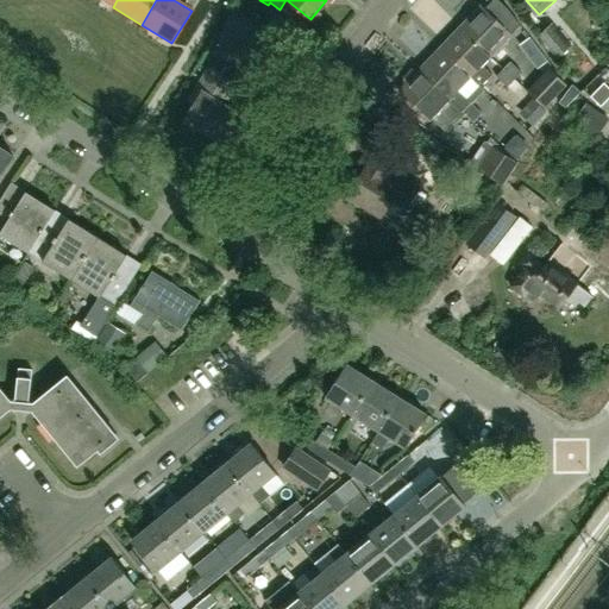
[(502,2),(489,16),(483,10),(479,6),(459,27),(491,60),(514,36),(512,35),(521,25),(508,8),(502,2)]
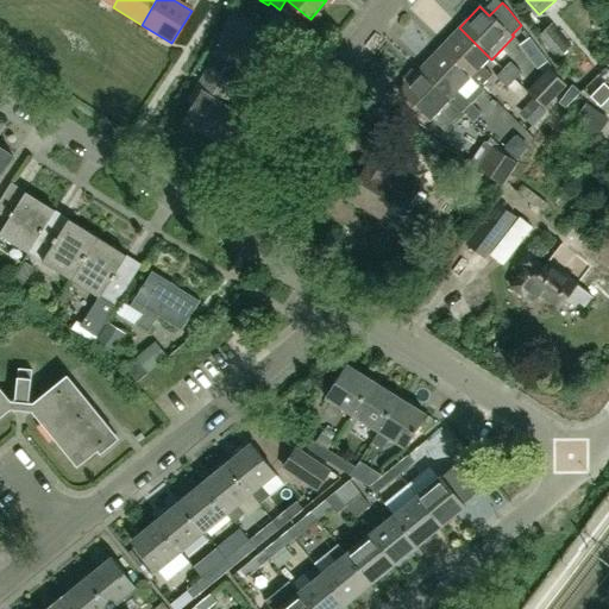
[(228,12),(215,33),(244,52),(257,31),(228,12)]
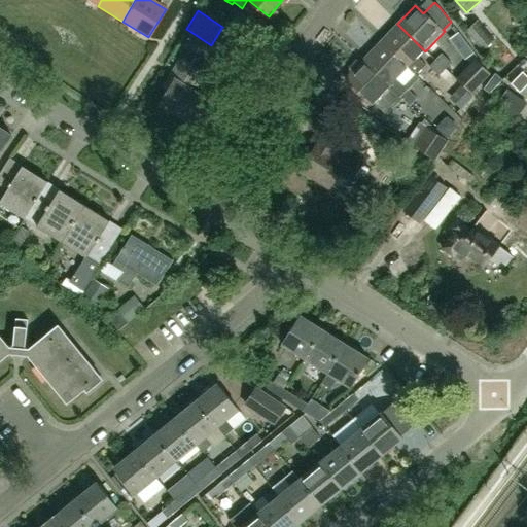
[(464,31),(482,51),(495,40),(478,20),(464,31)]
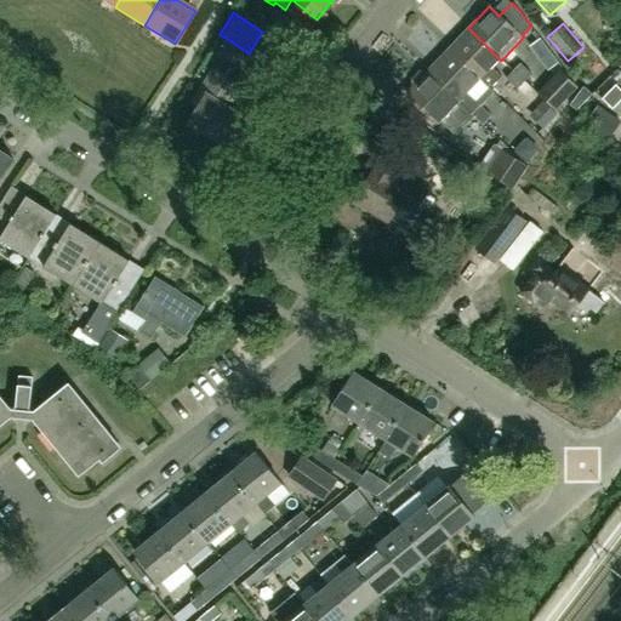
[(468,28),(448,50),(478,79),(490,89),(502,77),(493,69),(501,61),(468,28)]
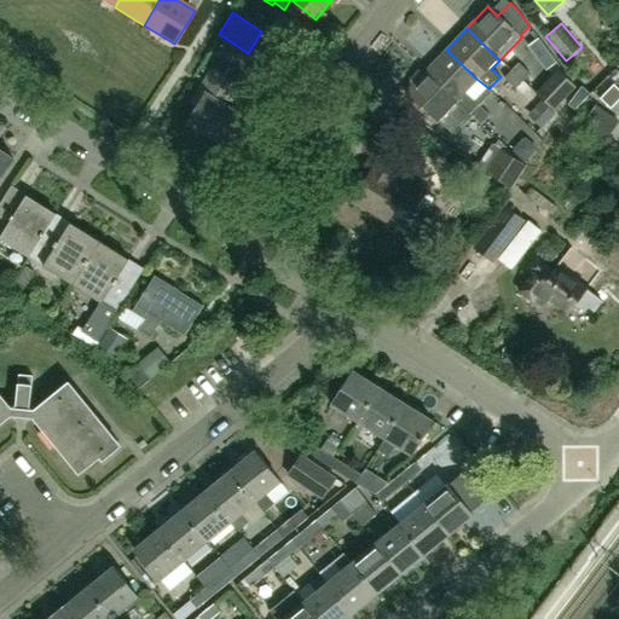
[(446,50),(427,70),(457,99),(470,113),(472,114),(479,106),(492,92),(489,88),(476,79),(446,50)]
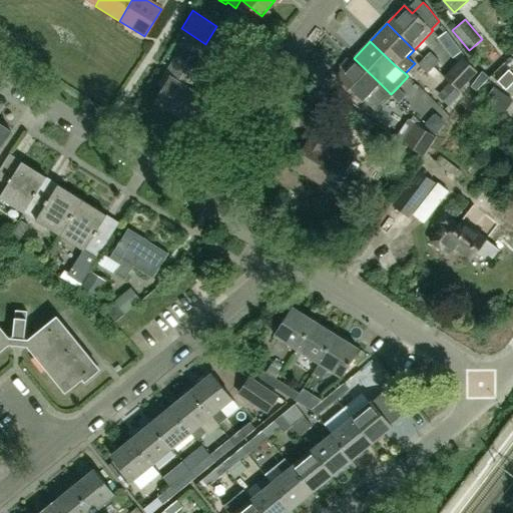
[(439,60),(430,52),(423,58),(433,67),(439,60)]
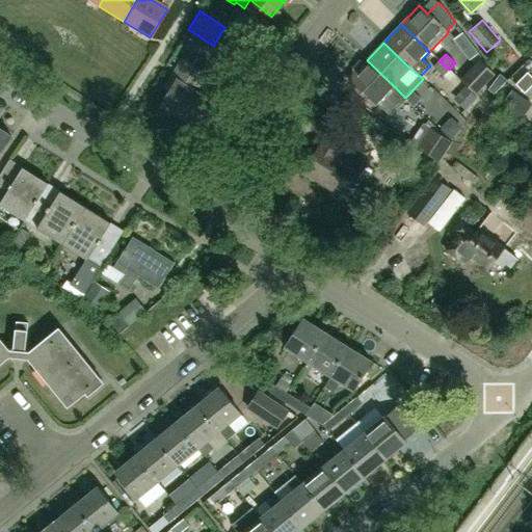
[(206,73),(182,57),(163,86),(168,89),(160,102),(191,123),(206,99),(194,91),(206,73)]
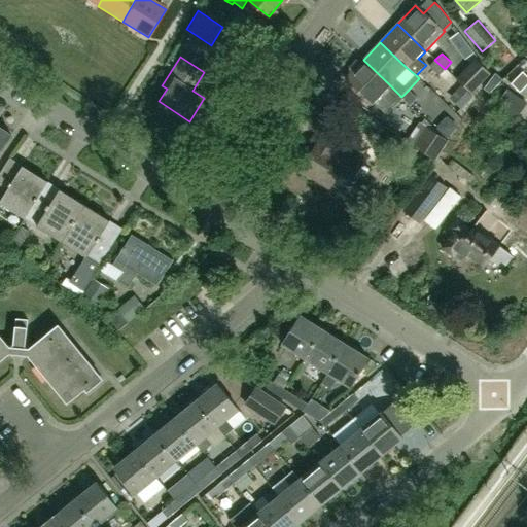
[(389,84),(363,60),(360,63),(358,61),(355,61),(347,69),(348,72),(350,74),(344,79),(371,105),(373,102),(384,113),(399,97),(400,96),(389,84)]
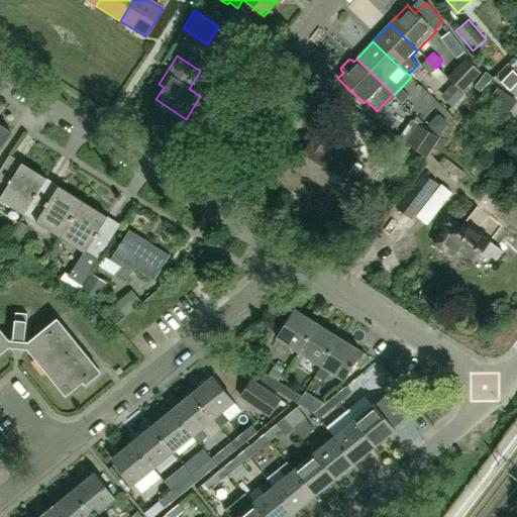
[(436,68),(426,59),(420,66),(446,90),(441,96),(453,107),(464,95),(462,93),(448,80),(436,68)]
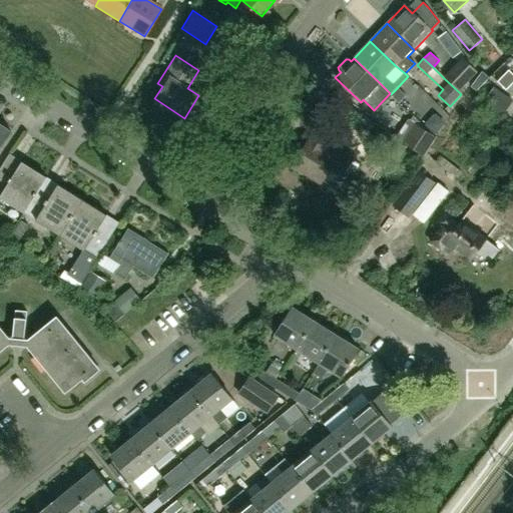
[(445,79),(459,92),(476,74),(462,61),(451,72),(445,79)]
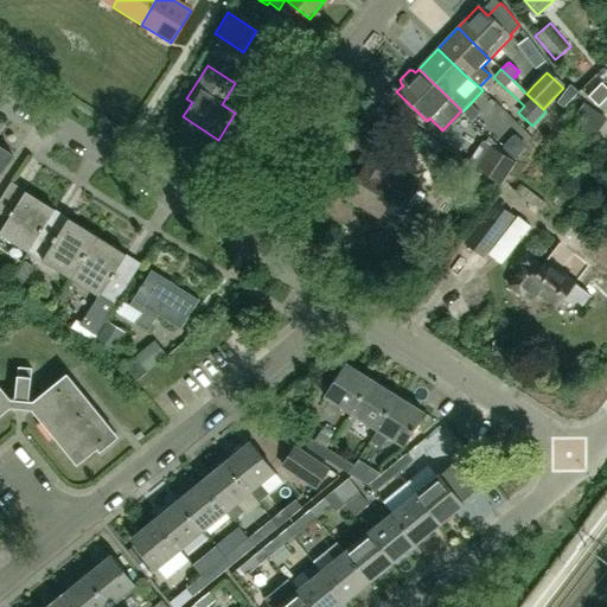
[(606,97),(606,88),(601,83),(595,90),(605,100),(606,97)]
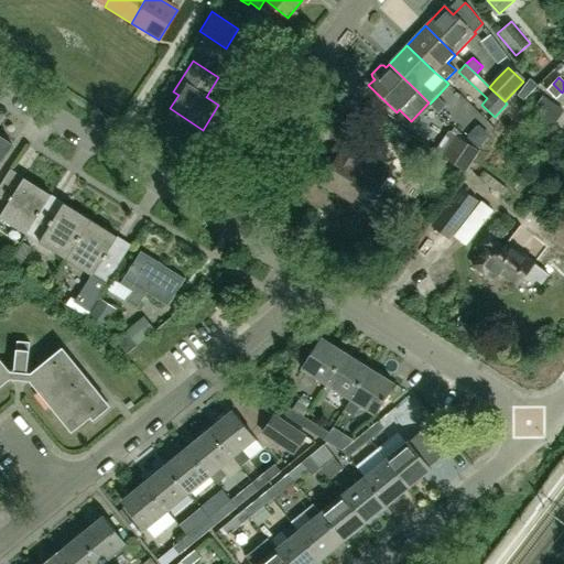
[(530,79),(517,97),(522,102),(538,86),(530,79)]
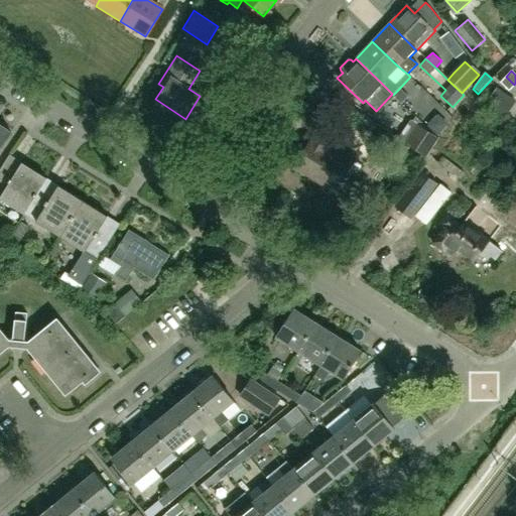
[(514,85),(506,77),(500,82),(509,91),(514,85)]
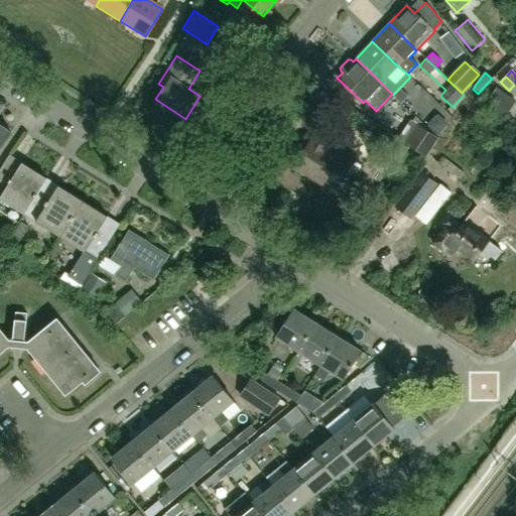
[(488,101),(497,108),(507,95),(497,88),(488,101)]
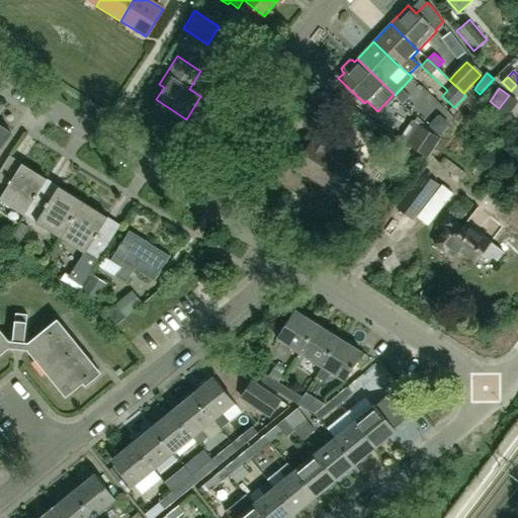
[(401,89),(395,95),(394,96),(404,105),(410,98),(401,89)]
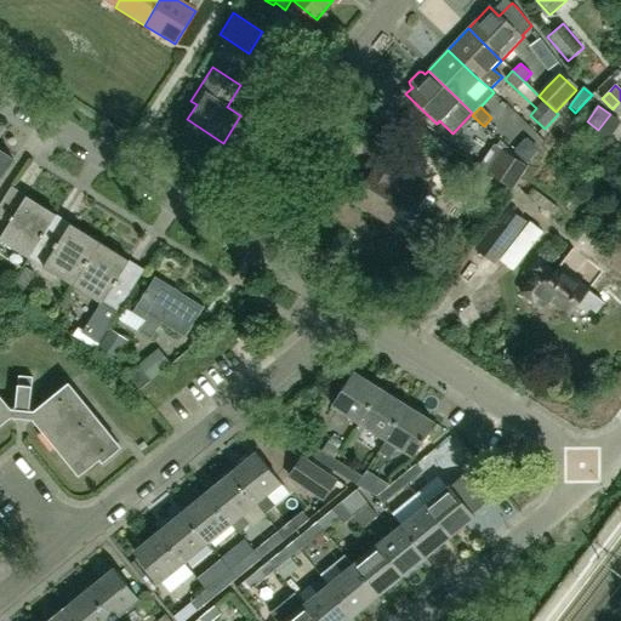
[(368,166),(372,170),(354,198),(387,218),(388,216),(403,226),(422,197),(408,187),(404,194),(393,187),(408,165),(381,147),(368,166)]
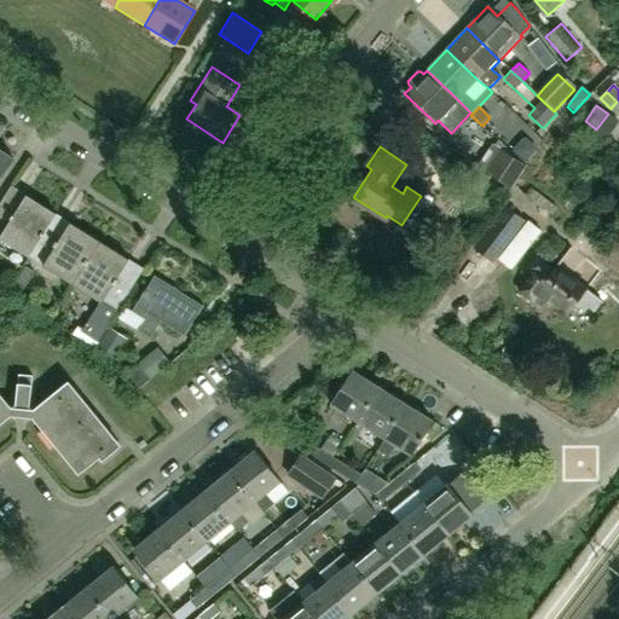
[(499,148),(484,172),(510,190),(527,166),(499,148)]
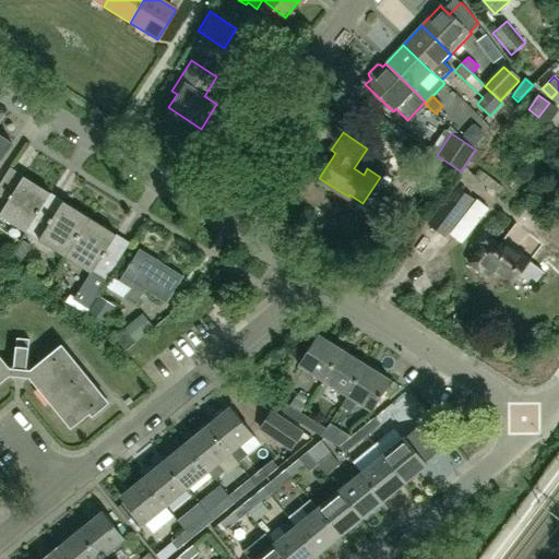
[(0,137),(0,162),(12,144),(0,137)]
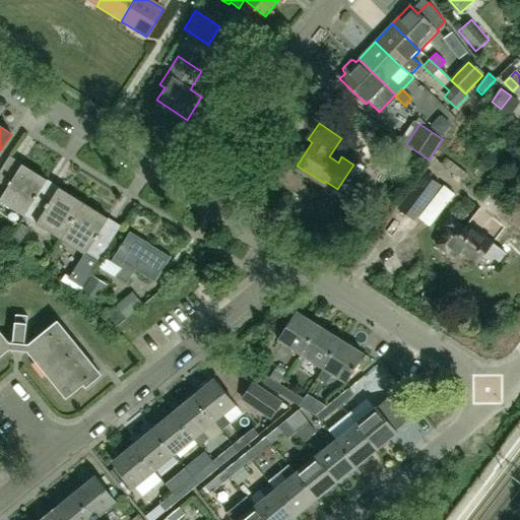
[(395,172),(403,161),(393,154),(386,165),(395,172)]
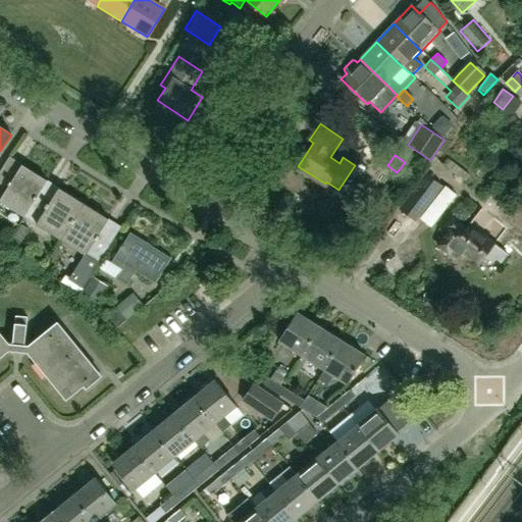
[(0,202),(24,217),(38,195),(47,180),(21,165),(13,178),(0,170),(0,202)]
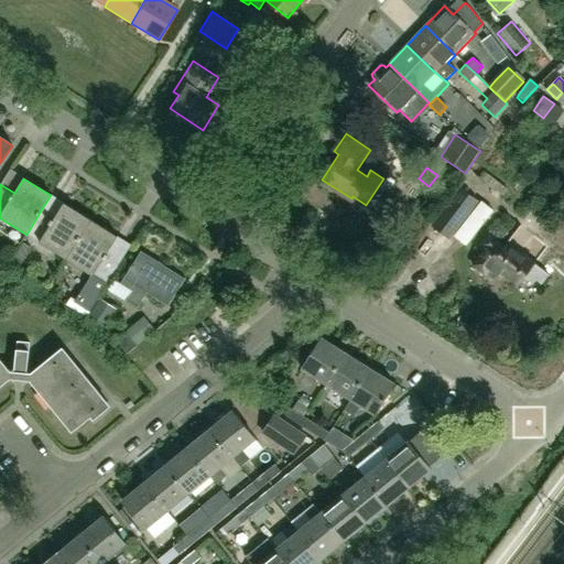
[(459,187),(431,226),(449,240),(478,202),(459,187)]
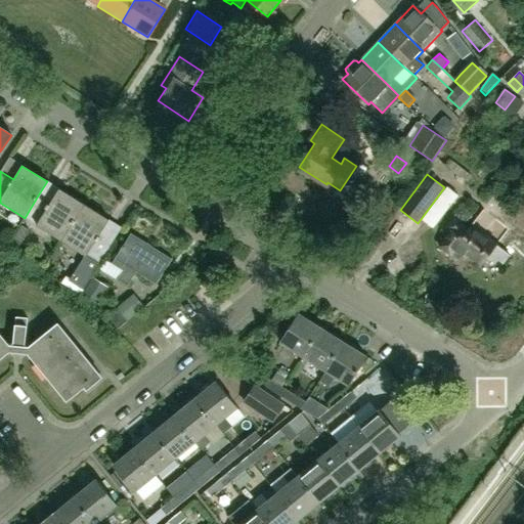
[(38,195),(25,218),(62,242),(74,223),(85,205),(58,188),(50,203),(38,195)]
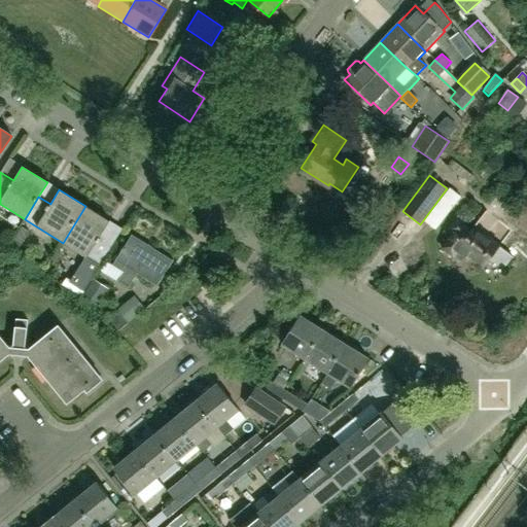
[(70,281),(66,278),(62,285),(80,296),(113,243),(100,235),(109,221),(85,206),(74,224),(63,243),(84,257),(70,281)]
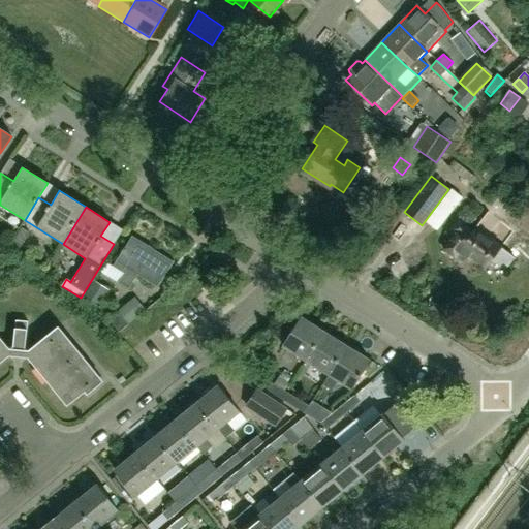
[(498,220),(485,211),(470,230),(457,220),(450,228),(455,231),(442,248),(453,255),(456,251),(465,258),(468,254),(484,266),(489,259),(503,271),(514,256),(486,237),(498,220)]
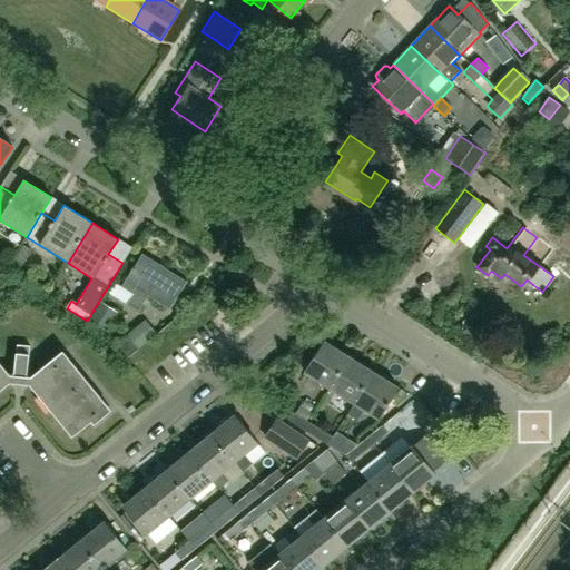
[(23,245),(8,268),(18,275),(32,251),(23,245)]
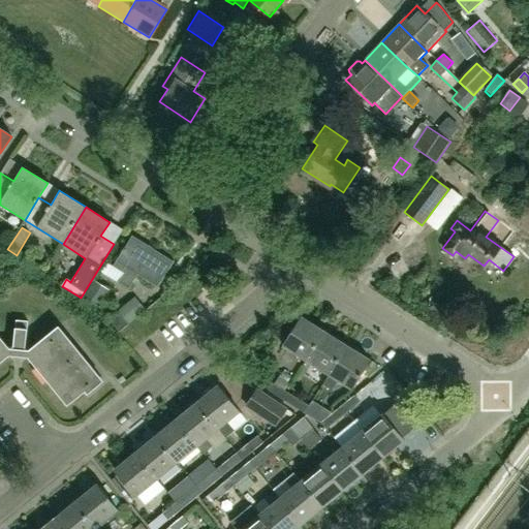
[(129,289),(137,275),(160,288),(175,265),(132,239),(125,250),(123,249),(113,267),(124,274),(118,282),(129,289)]
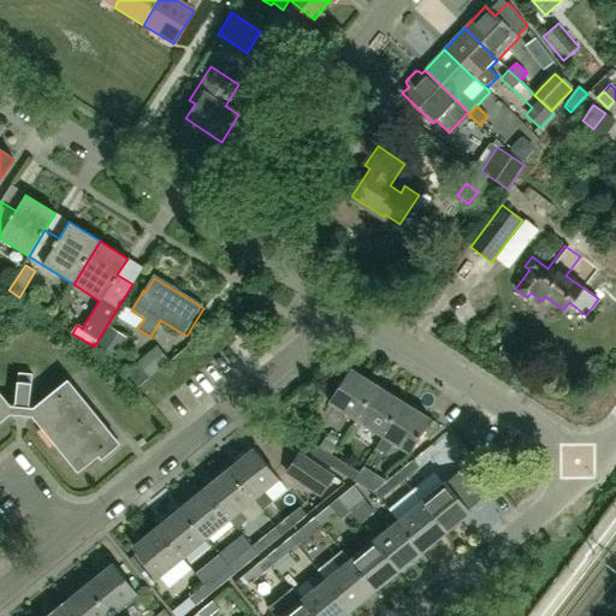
[(113,356),(124,341),(107,330),(98,347),(113,356)]
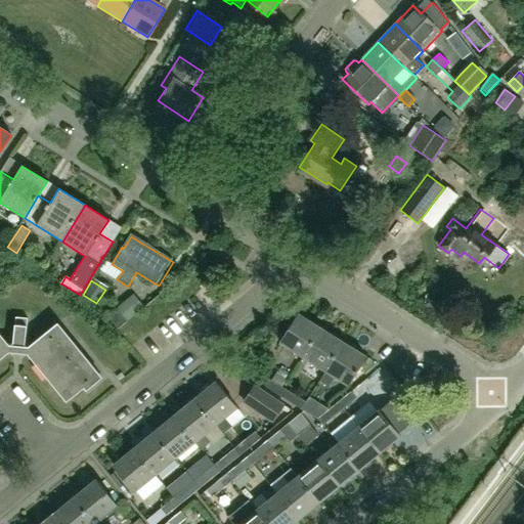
[(117,308),(118,310),(108,317),(118,330),(145,307),(134,294),(117,308)]
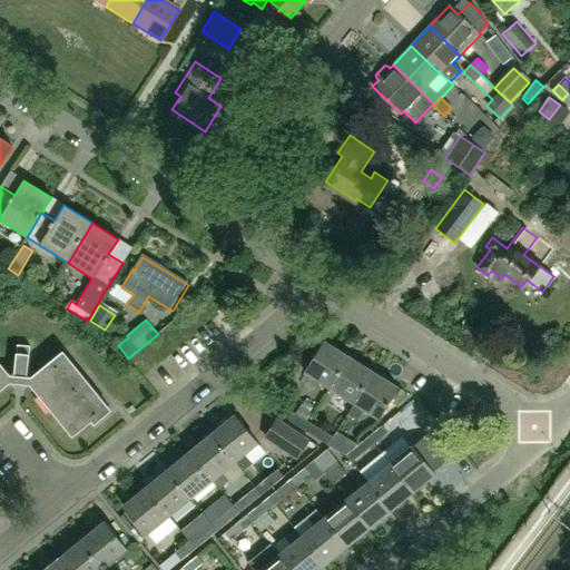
[(330,387),(347,357),(324,343),(305,372),(330,387)]
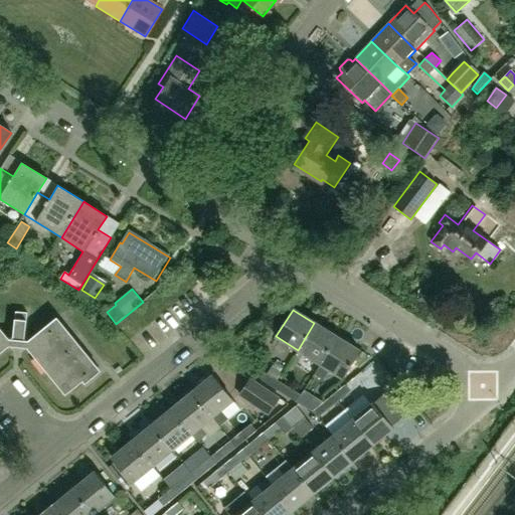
[(28,316),(16,314),(12,342),(24,344),(28,316)]
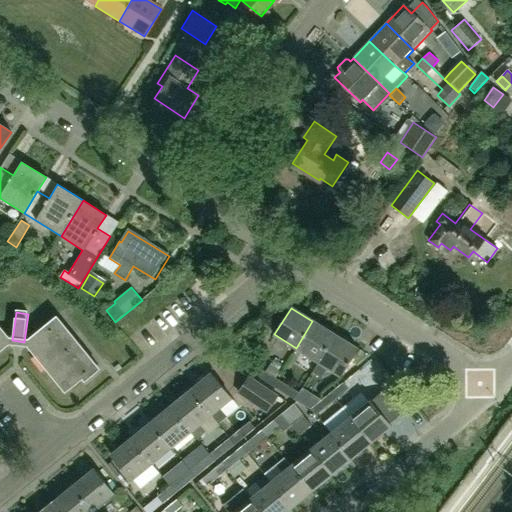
[(334,335),(312,321),(296,348),(317,361),(334,335)]
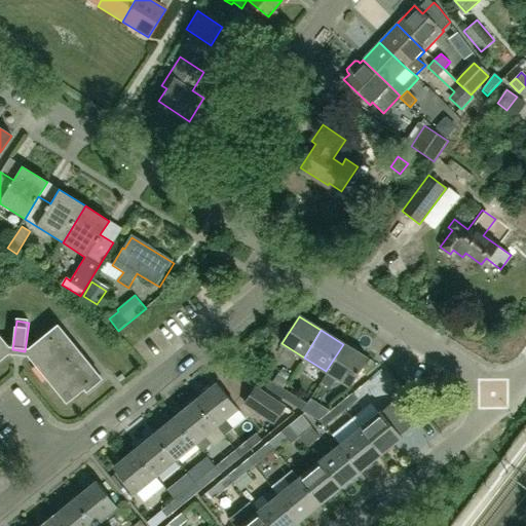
[(63,331),(31,357),(49,380),(81,353),(63,331)]
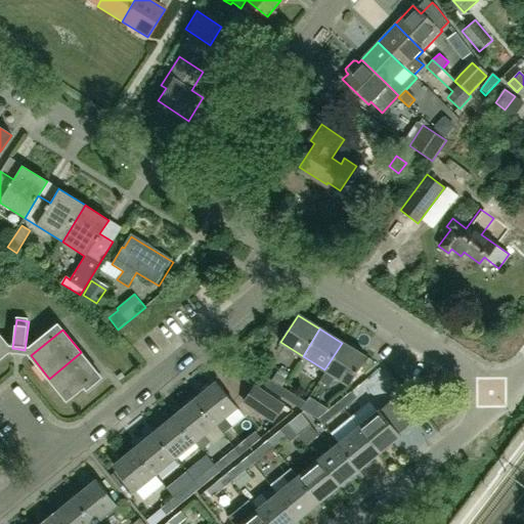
[(342,343),(324,369),(326,370),(319,382),(330,388),(337,377),(347,383),(363,356),(342,343)]
